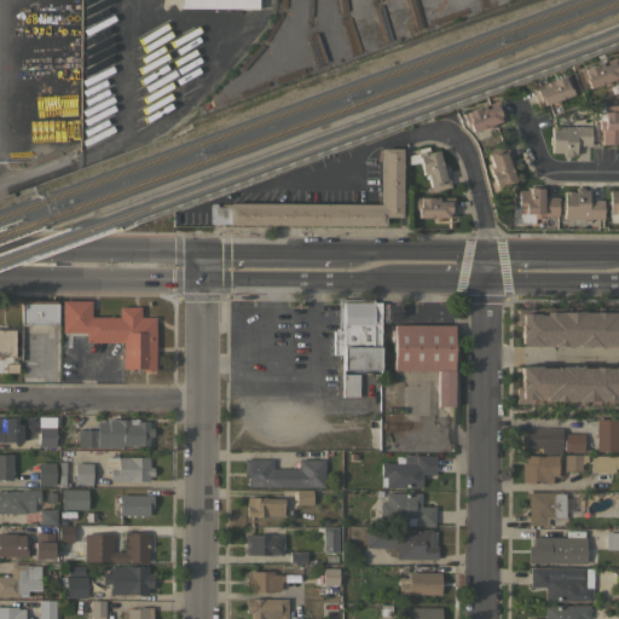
[(617,56),(618,63),(618,76),(609,80),(611,84),(605,86),(603,82),(589,88),(586,81),(584,82),(580,69),(617,56)]
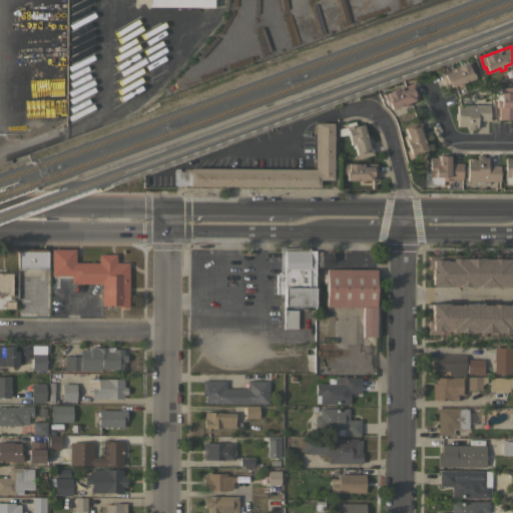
[(471,61),(475,71),(472,72),(474,78),(463,82),(464,84),(459,86),(458,84),(446,88),(441,72),(471,61)]
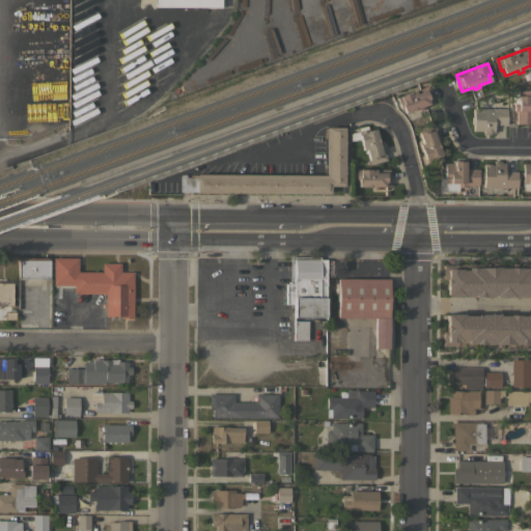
[(427,85),(434,101),(422,106),(423,109),(418,110),(417,108),(404,112),(402,107),(401,108),(397,96),(427,85)]
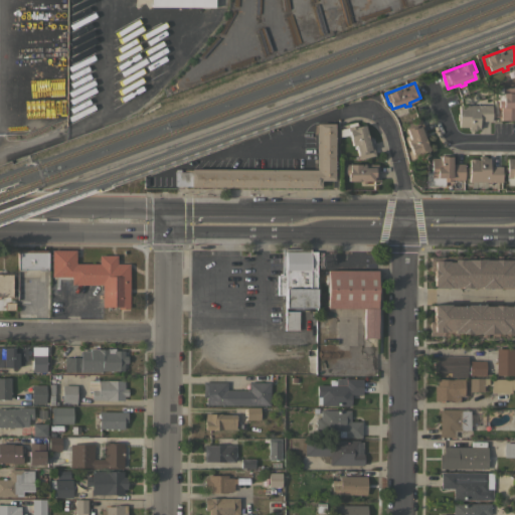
[(514,87),(514,120),(500,120),(500,108),(498,108),(498,101),(496,101),(496,88),(503,88),(503,87),(514,87)]
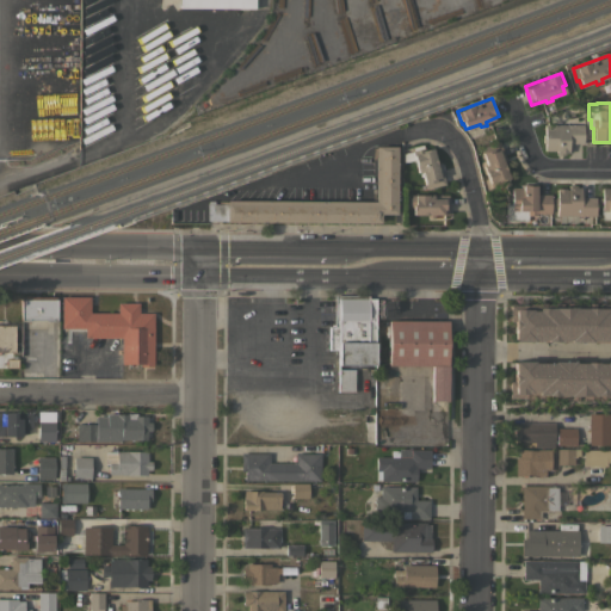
[(547,124),(547,116),(561,116),(561,124),(582,124),(582,143),(568,142),(568,153),(563,153),(563,154),(555,154),(555,150),(544,150),(544,144),(542,144),(543,134),(544,134),(544,124),(547,124)]
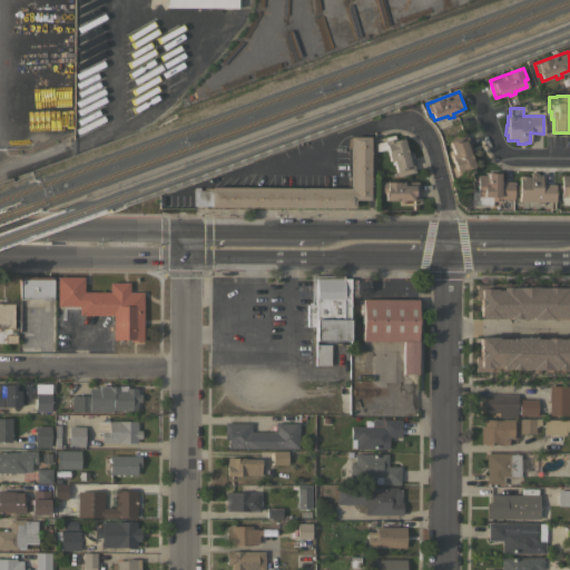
[(472,150),(469,151),(474,166),(464,169),(464,168),(455,170),(450,155),(453,154),(449,143),(450,141),(449,137),(465,131),(472,150)]
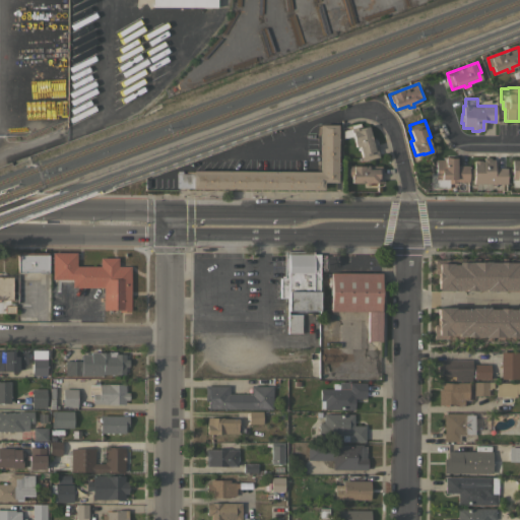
[(192,188),(176,188),(176,173),(177,173),(177,171),(182,171),(182,174),(192,174),(192,171),(319,172),(319,124),(337,124),(336,182),(323,182),(323,189),(192,188)]
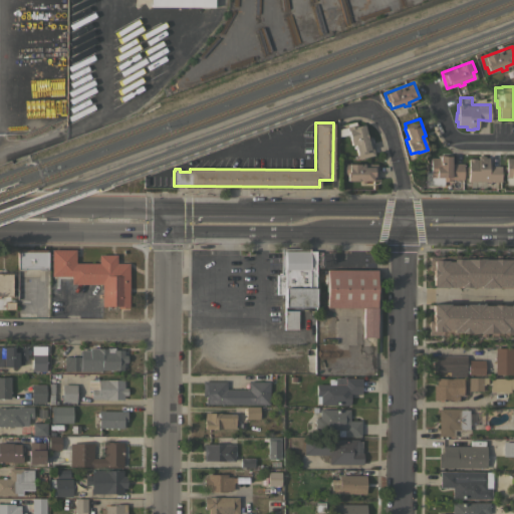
[(374,155),(357,159),(353,145),(350,145),(346,126),(356,123),(357,125),(362,124),(365,137),(369,136),(374,155)]
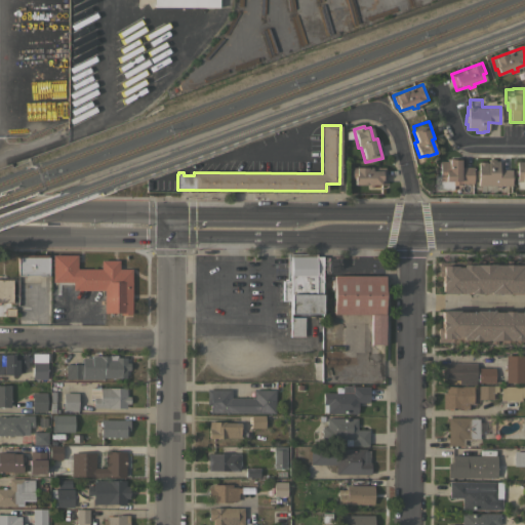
[(439,161),(448,161),(448,158),(453,158),(453,159),(459,159),(459,166),(473,166),(473,183),(459,183),(459,185),(453,185),(453,189),(440,189),(439,161)]
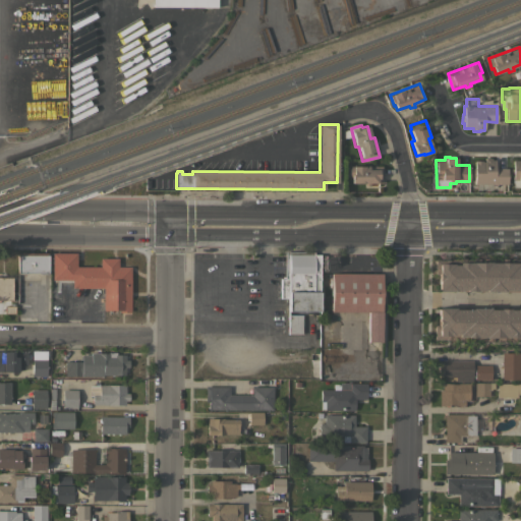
[(489,184),(489,190),(476,190),(476,183),(473,183),(474,160),(481,160),(481,161),(484,161),(484,158),(490,158),(490,159),(495,159),(495,168),(507,168),(507,184),(489,184)]
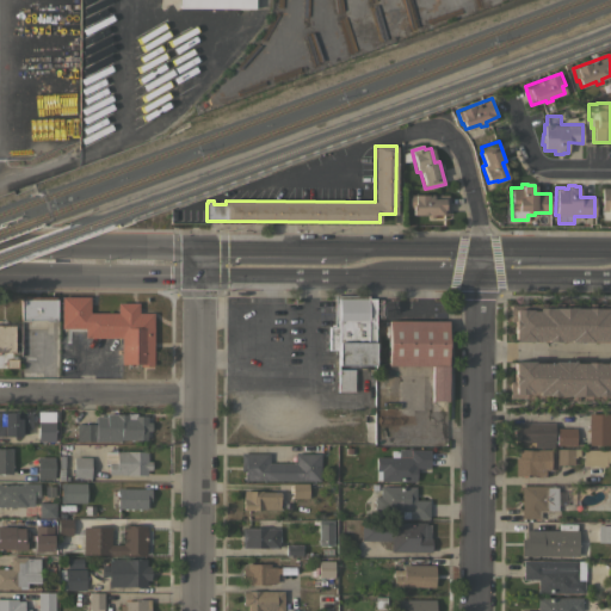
[(602,187),(610,187),(610,218),(602,218),(602,211),(600,211),(602,187)]
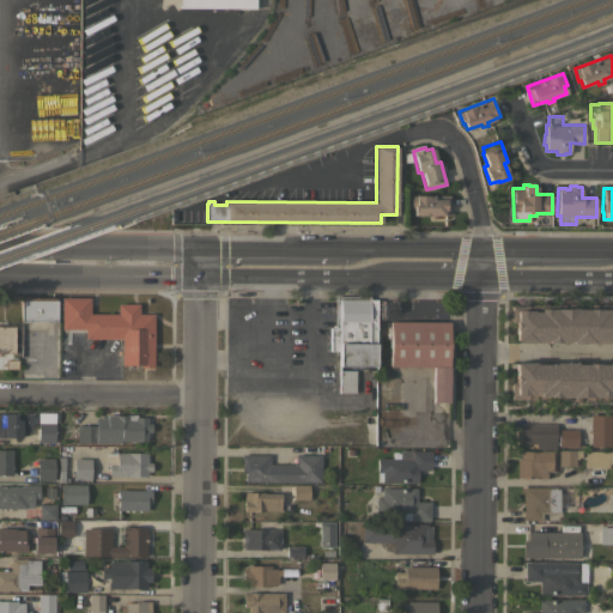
[(449,195),(449,216),(435,216),(435,218),(429,218),(429,216),(413,216),(413,207),(411,207),(411,195),(449,195)]
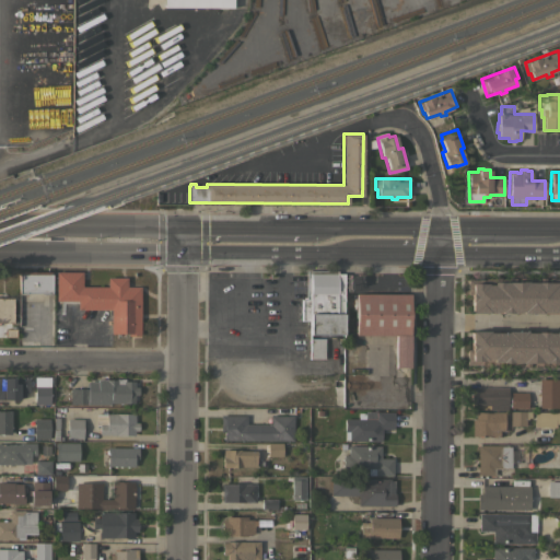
[(51,293),(19,292),(20,270),(51,271),(51,293)]
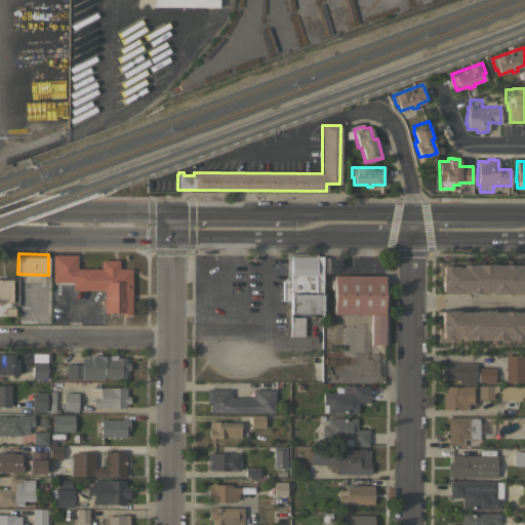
[(316,253),(316,256),(321,256),(321,313),(290,313),(290,300),(282,300),(282,280),(286,280),(286,253),(316,253)]
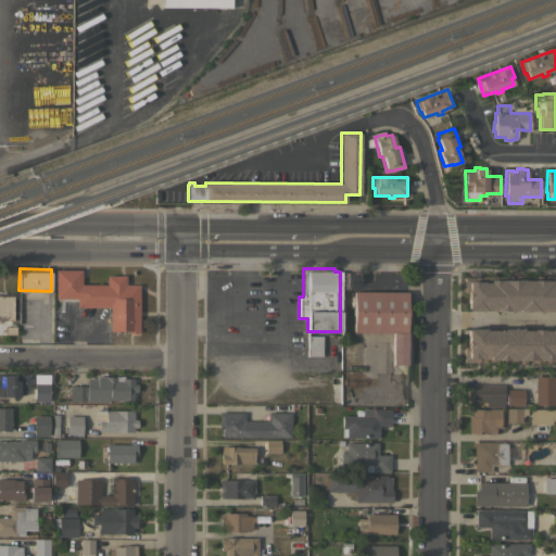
[(80,269),(80,285),(106,285),(106,275),(126,275),(125,285),(139,285),(138,332),(127,332),(127,331),(110,331),(110,307),(77,306),(77,299),(55,298),(55,269),(80,269)]
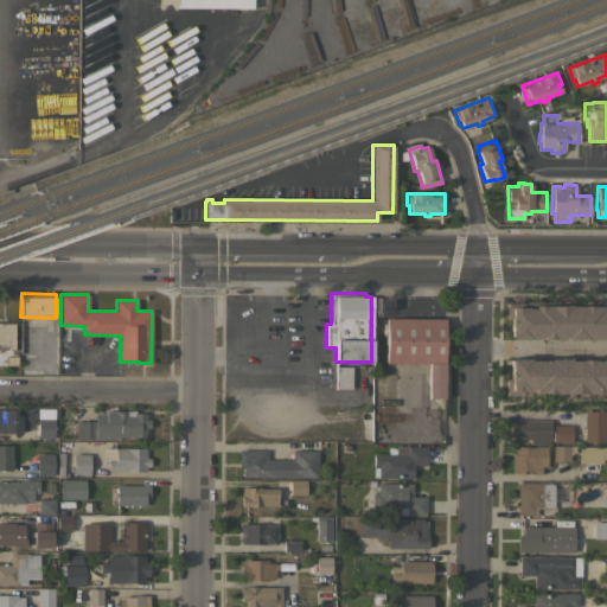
[(518,304),(518,302),(534,302),(534,300),(542,300),(542,302),(550,302),(550,300),(558,300),(558,305),(562,305),(562,301),(590,301),(590,306),(595,306),(595,301),(604,301),(604,302),(606,302),(606,338),(587,338),(587,339),(566,339),(566,338),(554,338),(554,339),(543,339),(543,338),(530,338),(530,339),(511,339),(511,320),(506,319),(506,304),(518,304)]
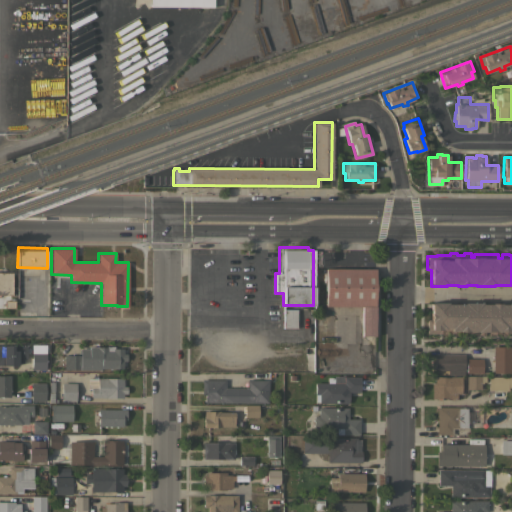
[(375,269),(374,336),(361,335),(361,306),(325,306),(325,268),(375,269)]
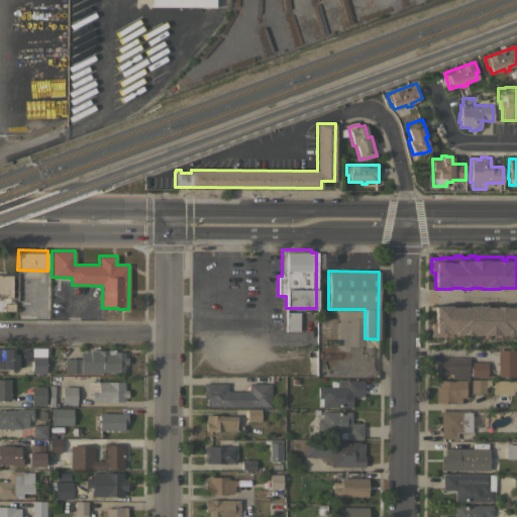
[(0,275),(11,275),(11,298),(0,298),(0,275)]
